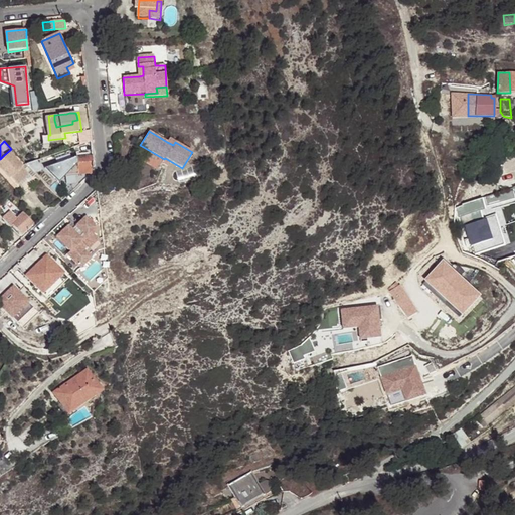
[(4,155),(0,159),(0,167),(10,178),(11,177),(18,185),(29,175),(22,167),(23,166),(11,153),(10,154),(9,154),(6,157),(4,155)]
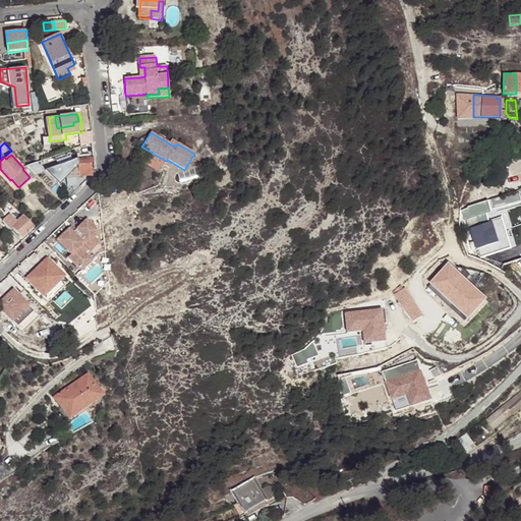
[(77,156),(77,159),(77,165),(91,163),(89,155),(77,156)]
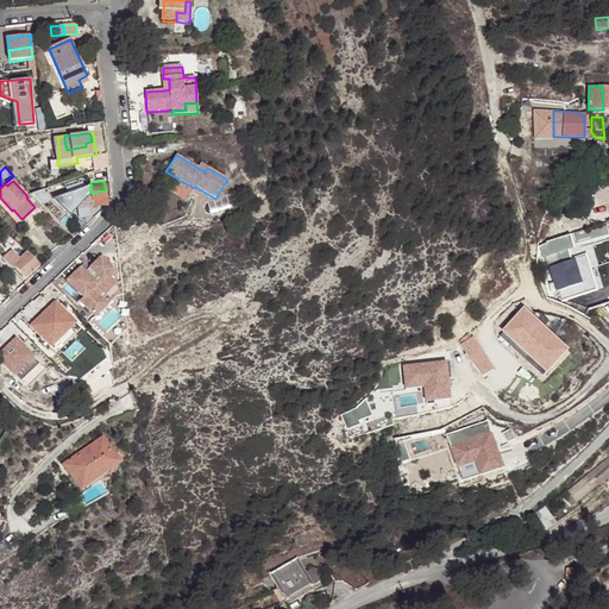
[(69,214),(82,202),(90,193),(90,186),(55,200),(69,214)]
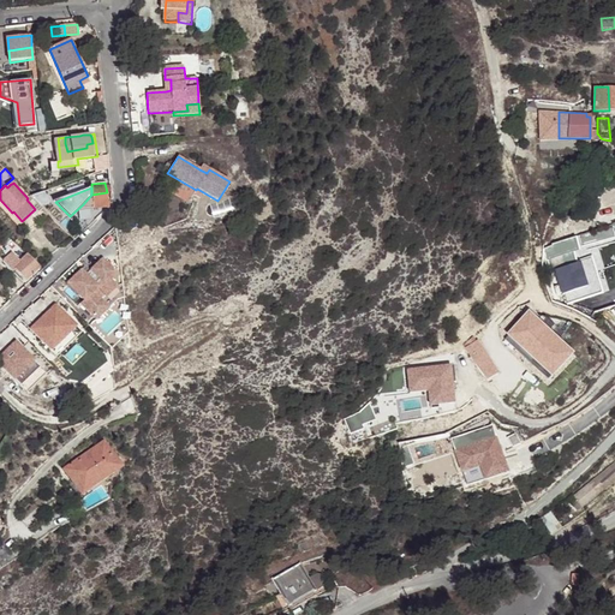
[(91,195),(83,204),(108,207),(107,192),(91,195)]
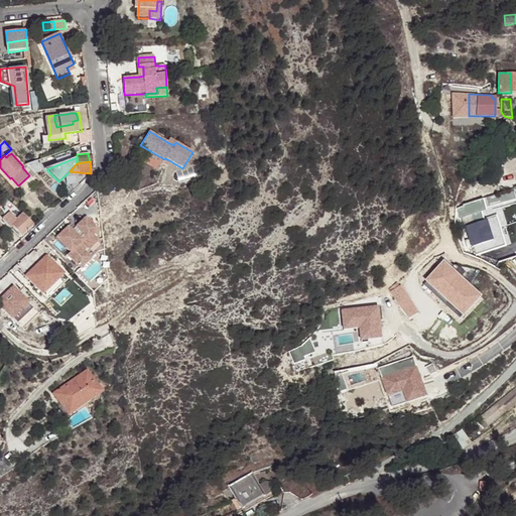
[(485,210),(482,198),(466,204),(469,215),(485,210)]
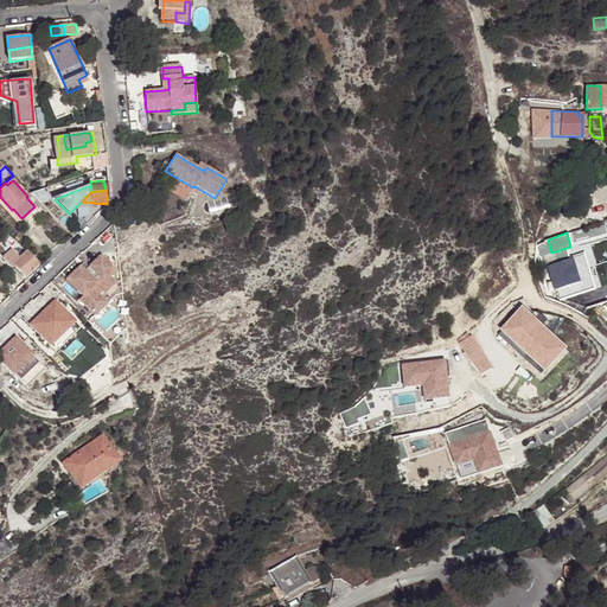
[(40,264),(29,251),(20,259),(23,261),(17,266),(26,278),(40,264)]
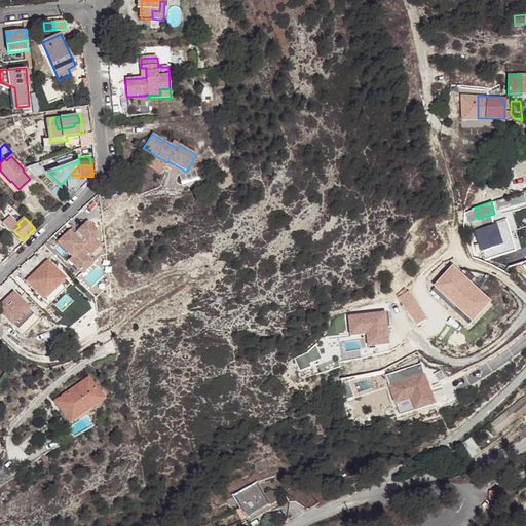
[(70,232),(59,243),(72,258),(69,261),(82,275),(101,258),(98,242),(96,239),(98,237),(97,231),(88,223),(74,236),(70,232)]
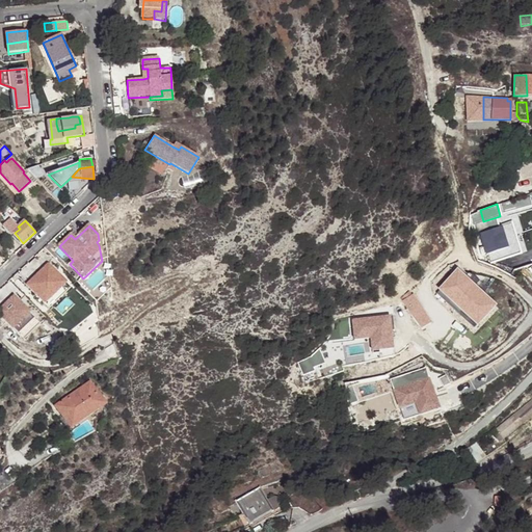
[(501,228),(479,235),(485,256),(499,251),(507,248),(501,228)]
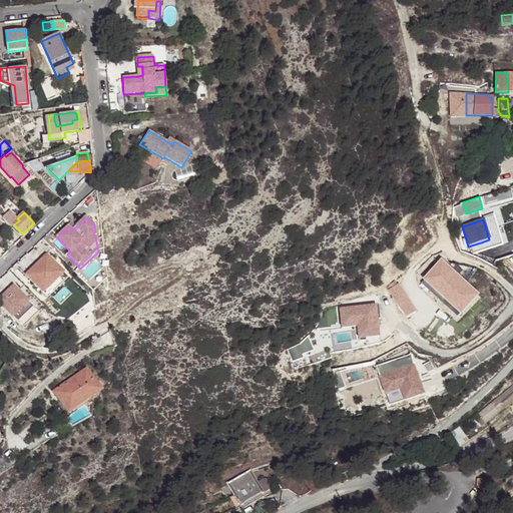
[(416,271),(425,282),(449,264),(440,251),(416,271)]
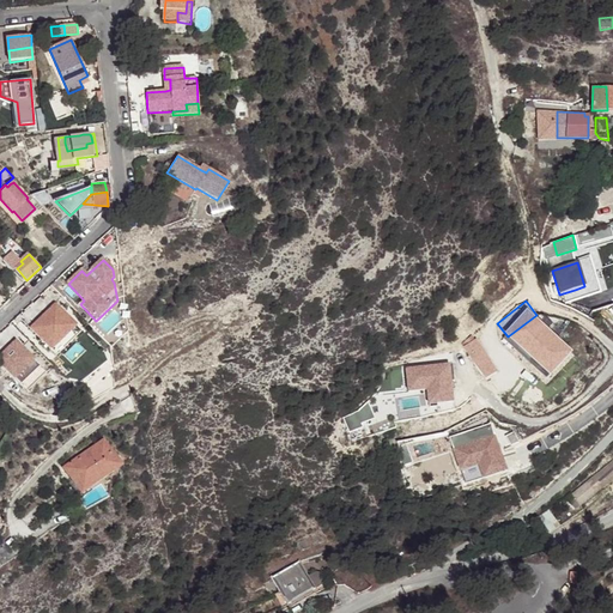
[(55,305),(30,329),(50,350),(76,326),(55,305)]
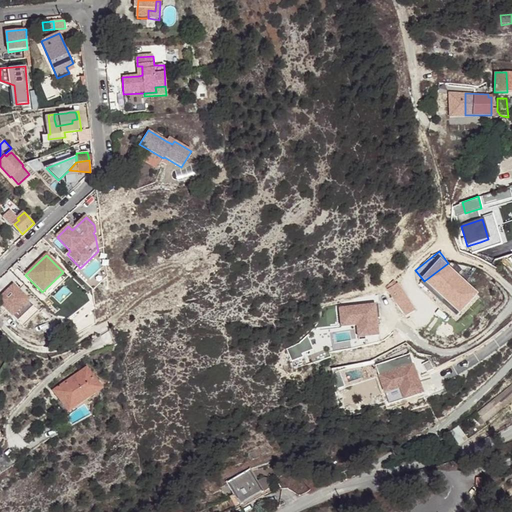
[(63,272),(42,292),(47,297),(68,277),(63,272)]
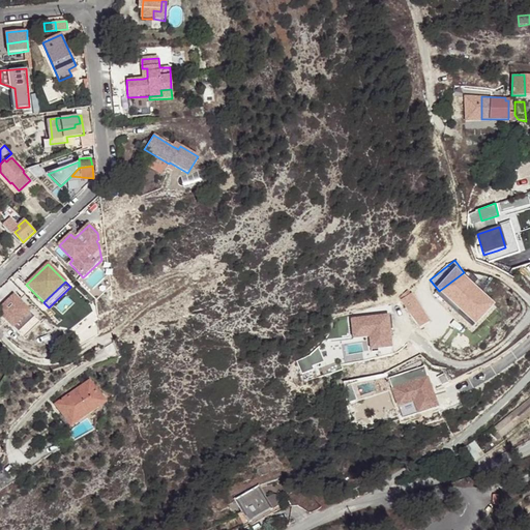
[(0,307),(0,315),(23,337),(40,322),(15,294),(0,307)]
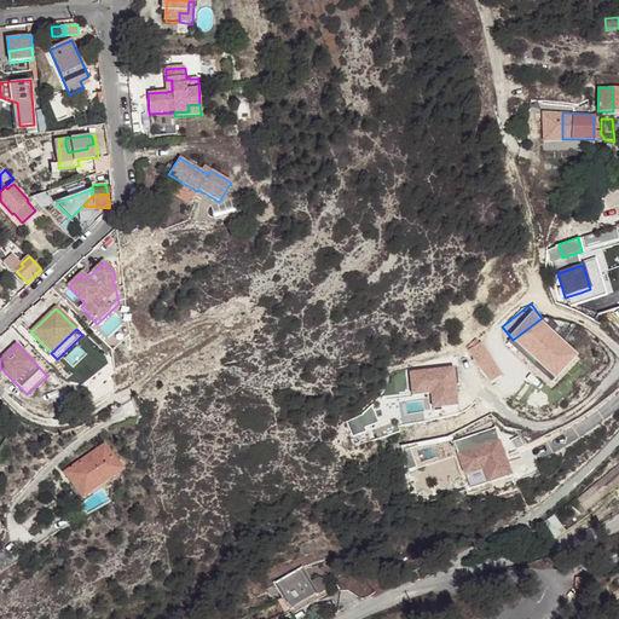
[(457,406),(453,368),(410,372),(412,395),(432,393),(433,412),(443,411),(441,408),(457,406)]
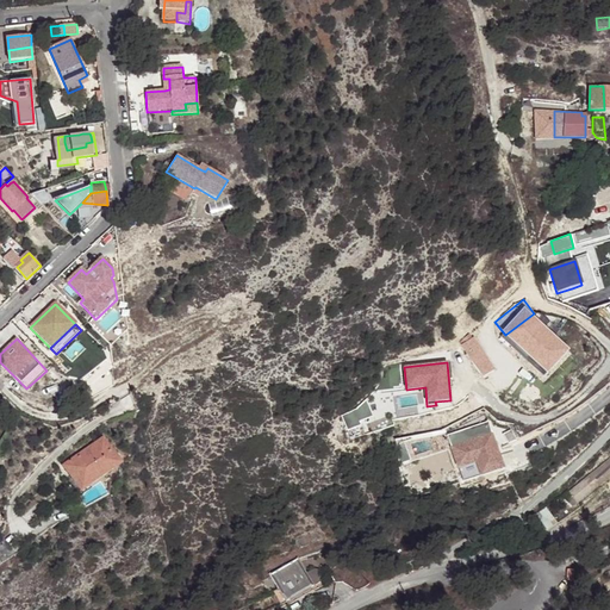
[(465,466),(477,462),(481,477),(504,470),(493,434),(459,444),(465,466)]
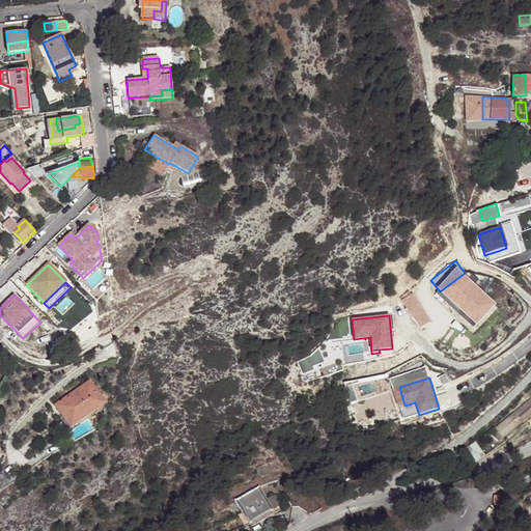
[(89,381),(54,404),(70,427),(105,403),(89,381)]
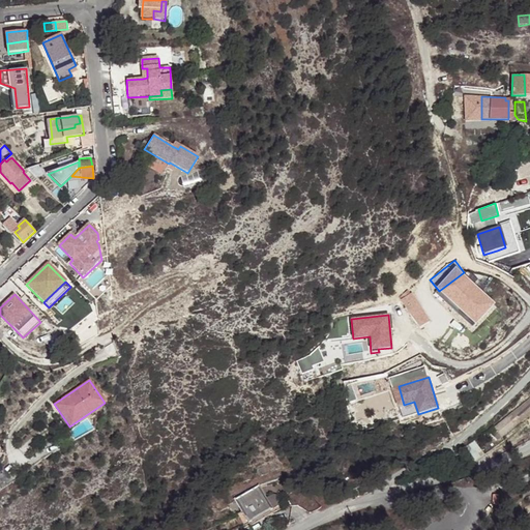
[(404,405),(399,386),(392,388),(398,407),(404,405)]
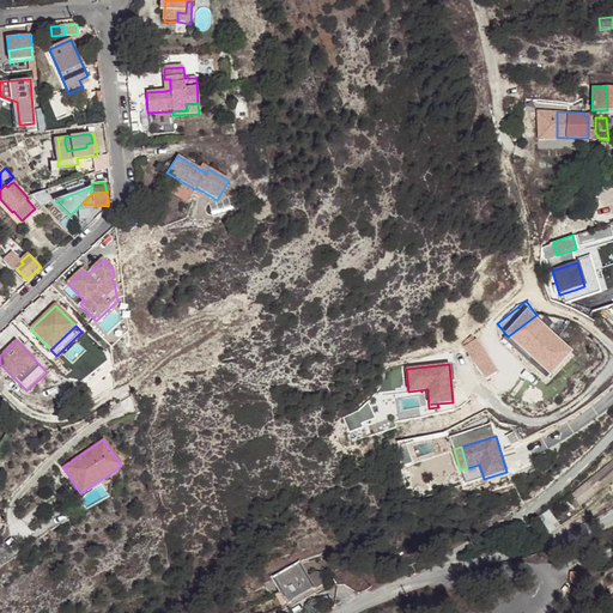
[(286,607),(314,592),(298,564),(271,581),(286,607)]
